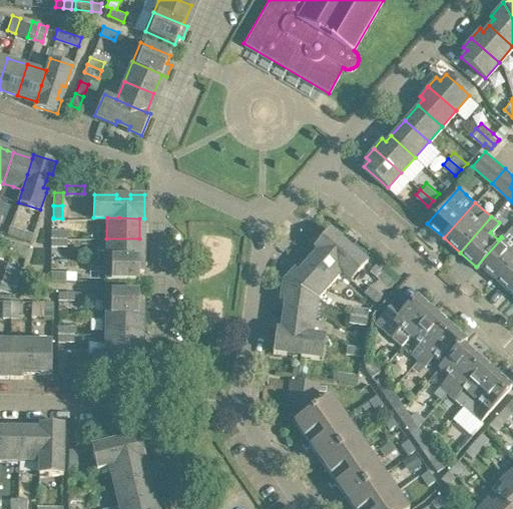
[(10,223),(7,232),(15,234),(17,226),(10,223)]
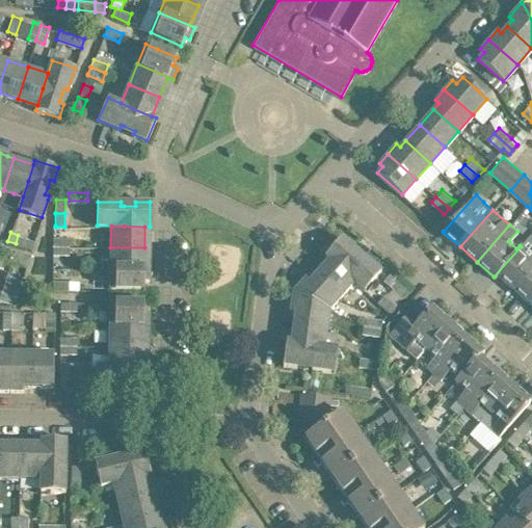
[(18,235),(16,243),(32,248),(35,240),(18,235)]
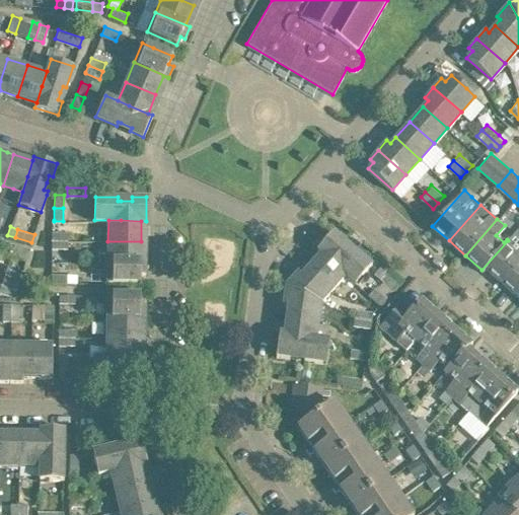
[(52,230),(52,239),(68,239),(68,230),(52,230)]
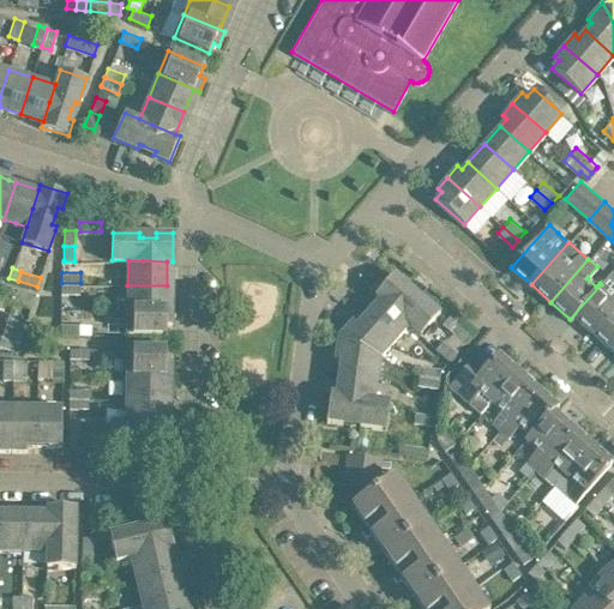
[(439,313),(420,295),(416,299),(414,296),(403,288),(407,284),(395,272),(375,294),(379,297),(380,297),(398,314),(409,324),(421,333),(439,313)]
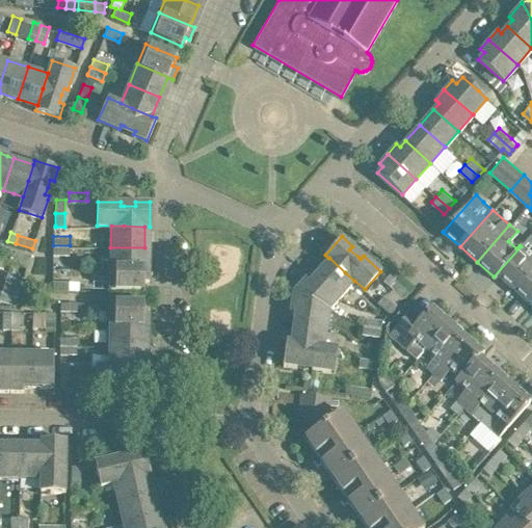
[(53,245),(53,254),(70,254),(70,245),(53,245)]
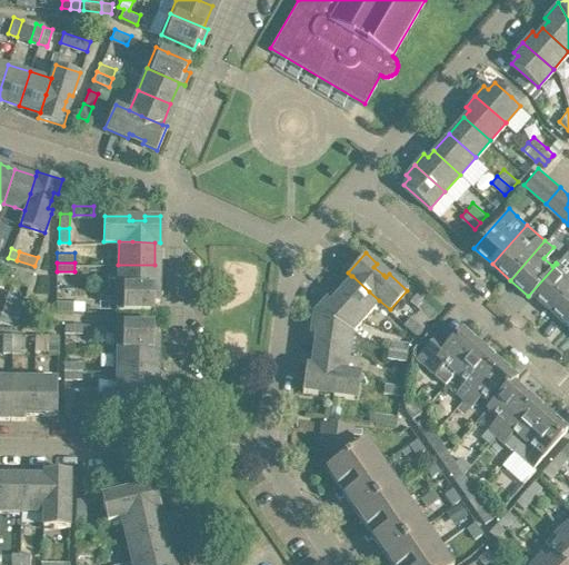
[(557,264),(528,296),(529,297),(532,293),(549,308),(568,285),(568,269),(567,273),(557,264)]
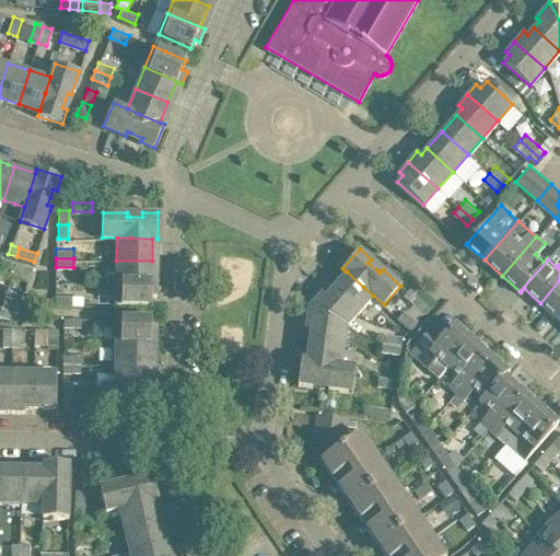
[(152,261),(116,261),(116,282),(156,284),(156,282),(152,281),(152,261)]
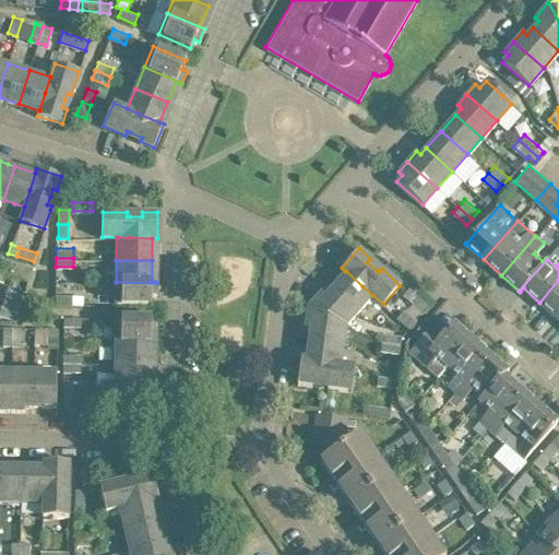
[(12,271),(30,276),(33,268),(15,262),(12,271)]
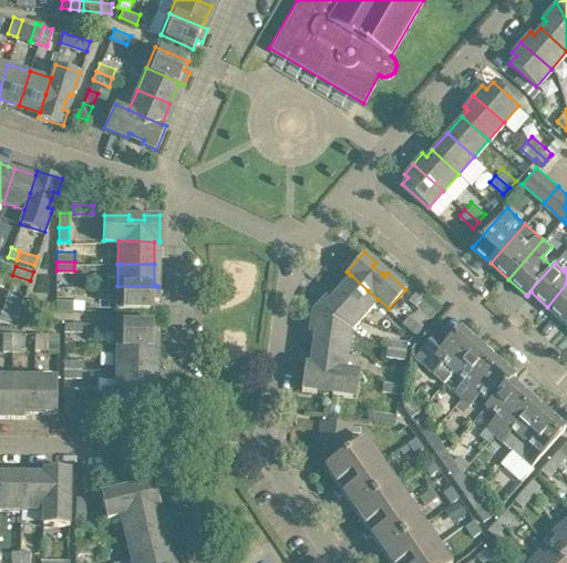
[(363,314),(378,299),(368,290),(351,275),(350,275),(337,290),(363,314)]
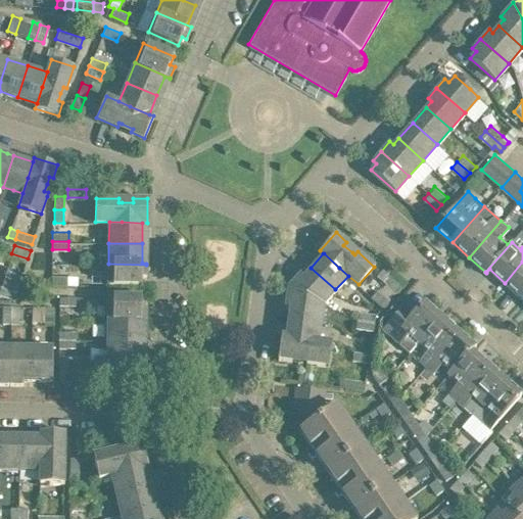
[(522,295),(522,262),(505,283),(522,297),(522,295)]
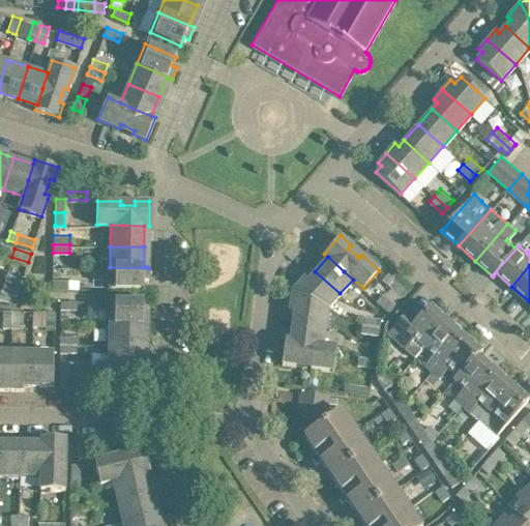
[(148,268),(110,267),(110,289),(143,289),(143,281),(148,281),(148,268)]
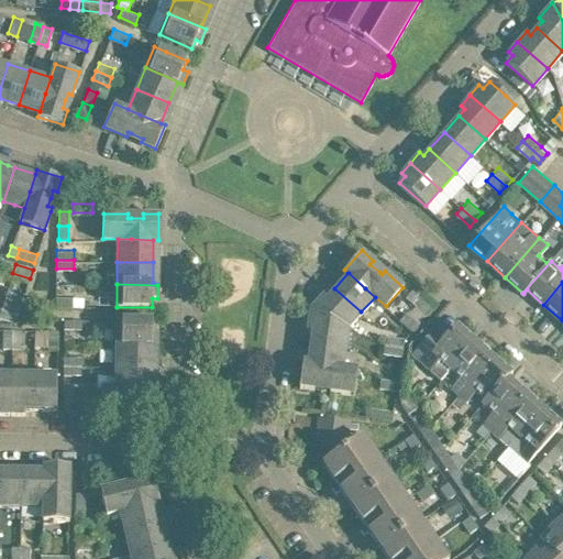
[(19,314),(25,292),(8,286),(1,308),(19,314)]
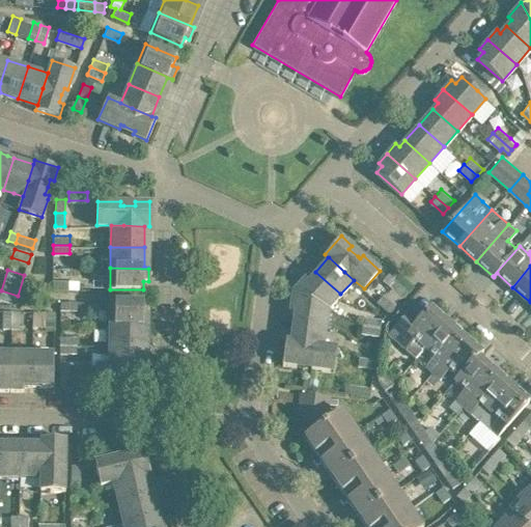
[(315,272),(309,279),(305,276),(292,290),(327,308),(340,294),(315,272)]
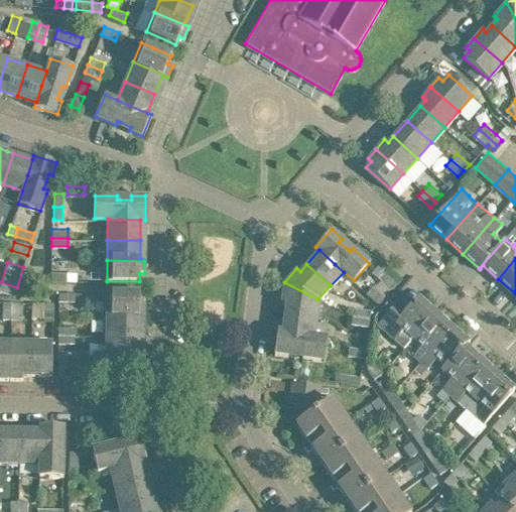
[(374,287),(372,285),(366,292),(378,302),(384,296),(391,288),(397,281),(377,264),(371,270),(381,279),(374,287)]
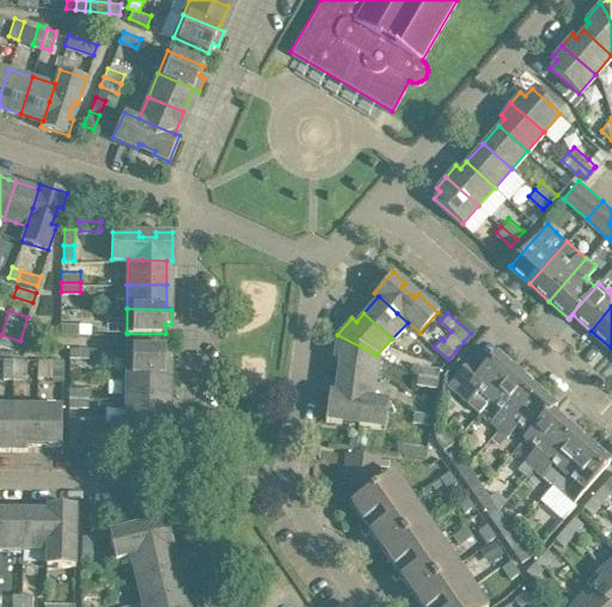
[(79,332),(79,322),(60,322),(60,331),(79,332)]
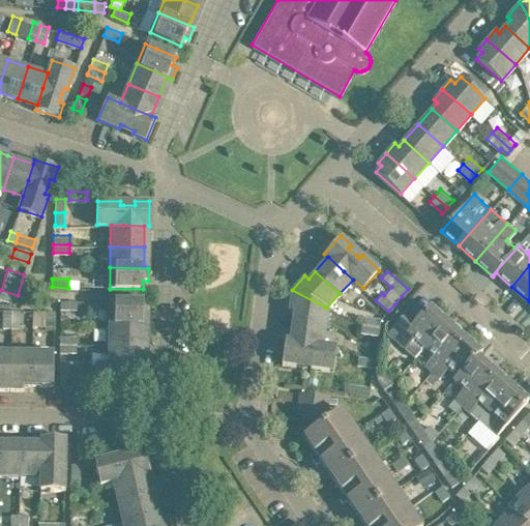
[(18,295),(1,290),(0,289),(0,298),(15,303),(18,295)]
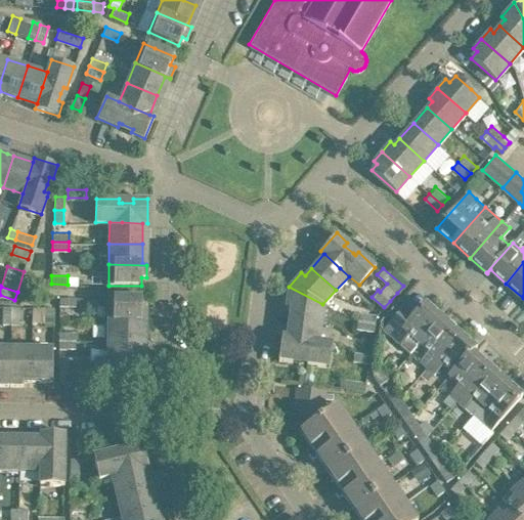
[(320,321),(322,304),(289,287),(286,306),(291,307),(289,317),(320,321)]
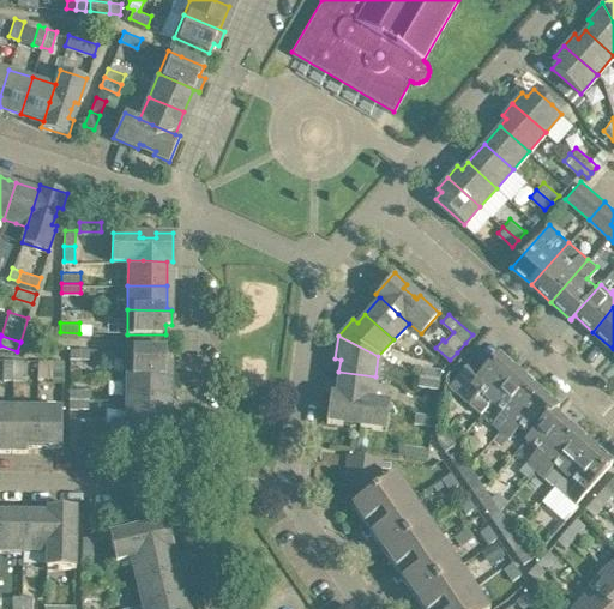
[(89,357),(89,348),(89,347),(70,347),(70,357),(89,357)]
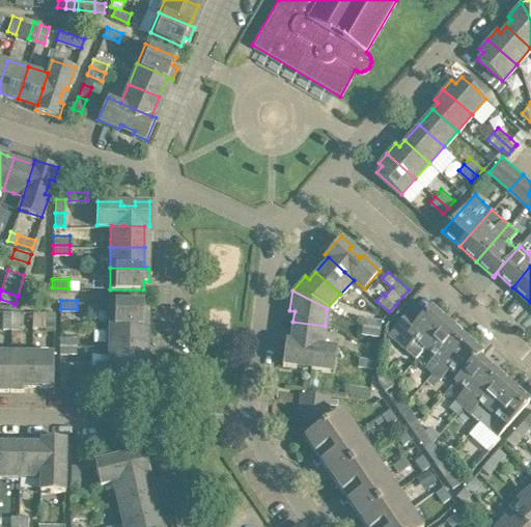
[(143,302),(122,302),(110,302),(109,323),(148,324),(148,311),(143,311),(143,302)]
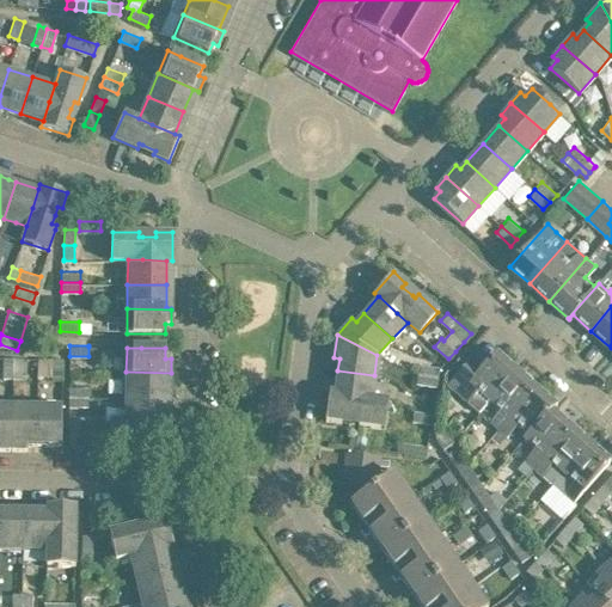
[(444,374),(444,379),(448,384),(469,402),(479,411),(490,399),(516,368),(496,350),(482,367),(464,351),(448,369),(444,374)]
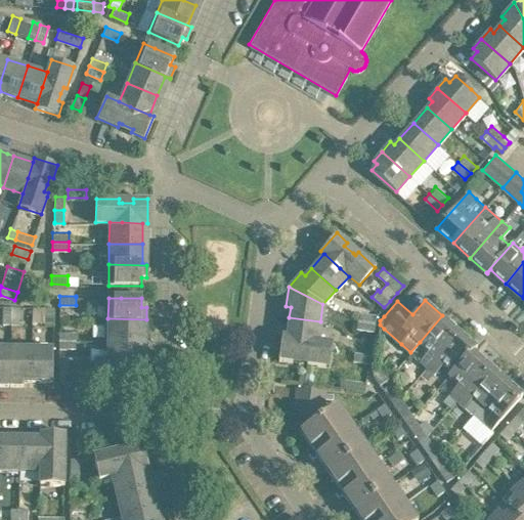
[(11,305),(3,305),(2,322),(11,322),(11,305)]
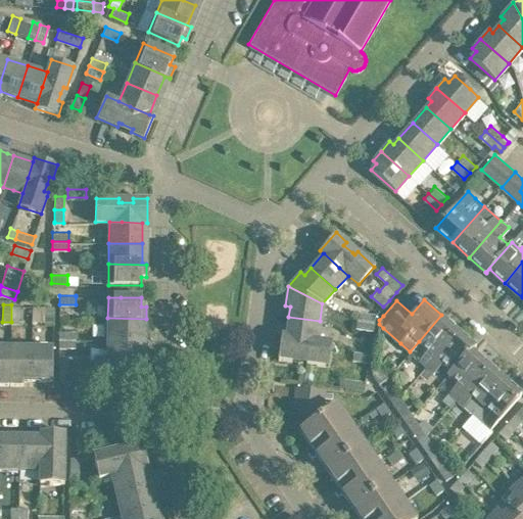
[(19,304),(11,304),(11,322),(19,322),(19,304)]
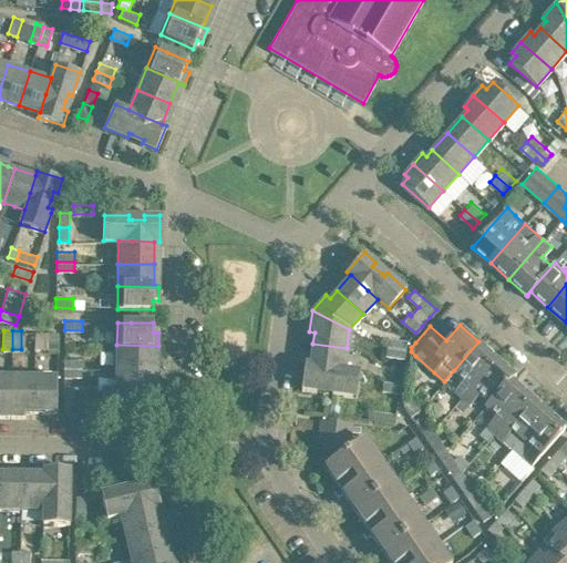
[(58,331),(49,331),(49,349),(58,349),(58,331)]
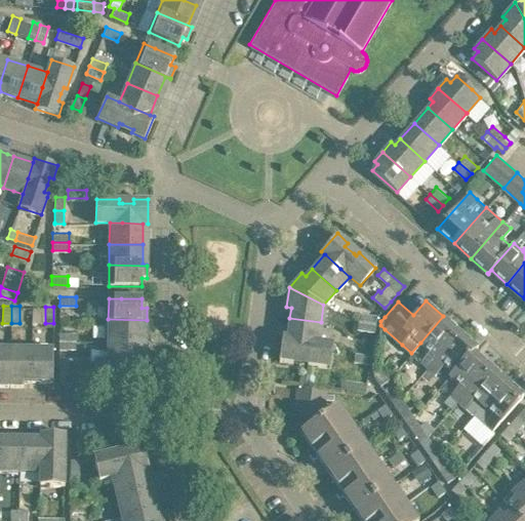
[(376,314),(359,312),(358,320),(375,322),(376,314)]
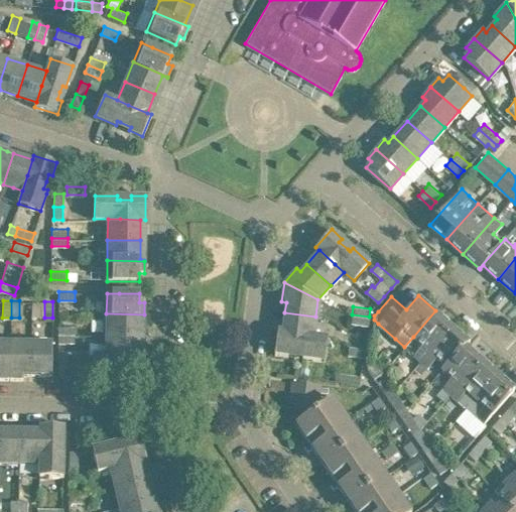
[(435,310),(413,337),(422,345),(413,355),(420,361),(452,326),(435,310)]
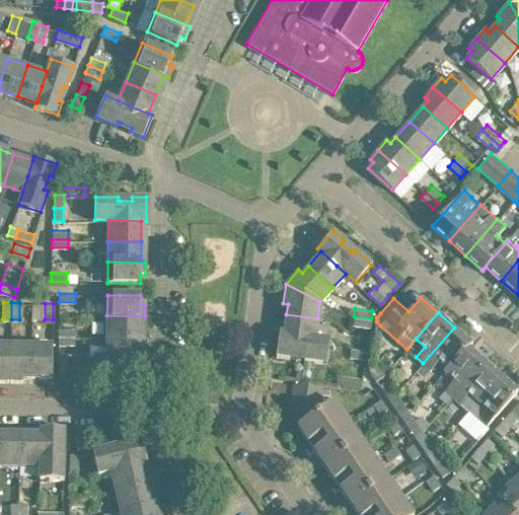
[(286,314),(284,333),(315,337),(317,318),(286,314)]
